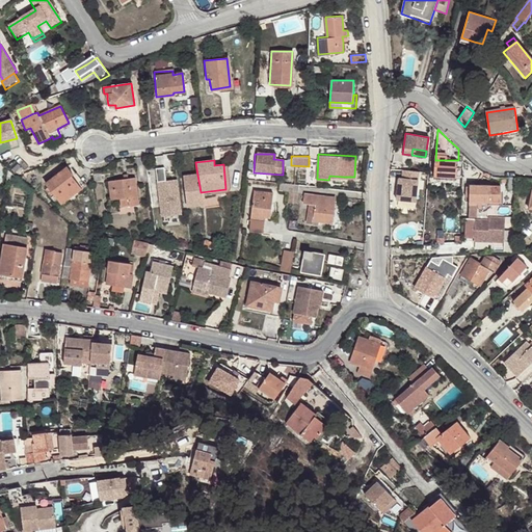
[(458,160),(435,160),(433,179),(456,179),(458,160)]
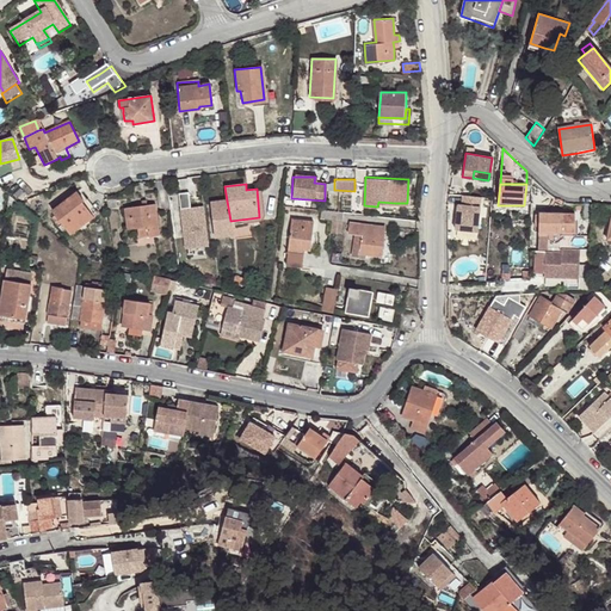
[(81,202),(91,215),(98,211),(88,197),(86,198),(79,189),(75,191),(82,202),(81,202)]
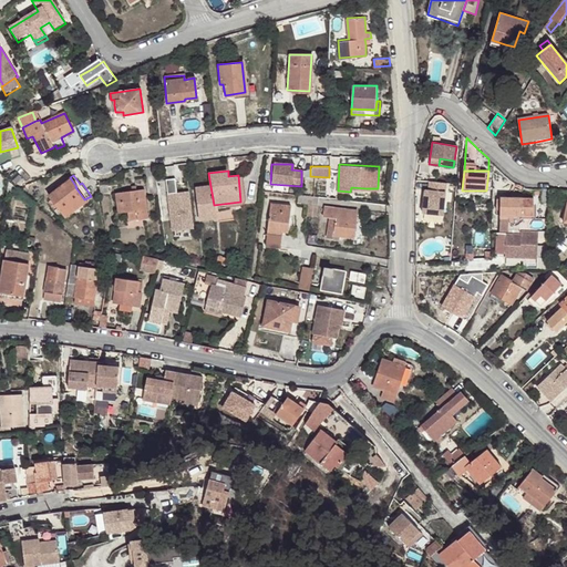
[(214,205),(215,210),(247,206),(243,175),(238,175),(240,202),(214,205)]
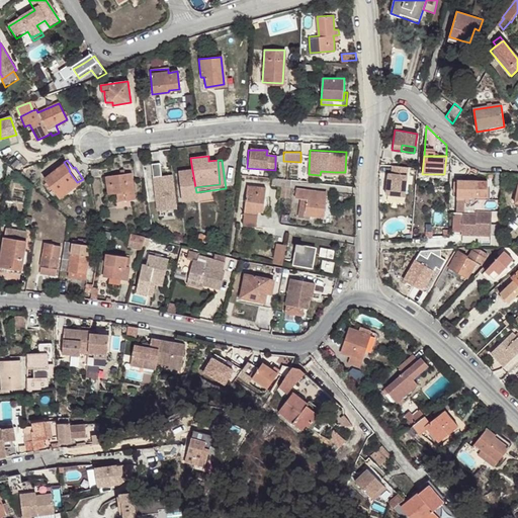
[(70,171),(64,162),(44,178),(59,198),(78,184),(77,182),(69,171),(70,171)]
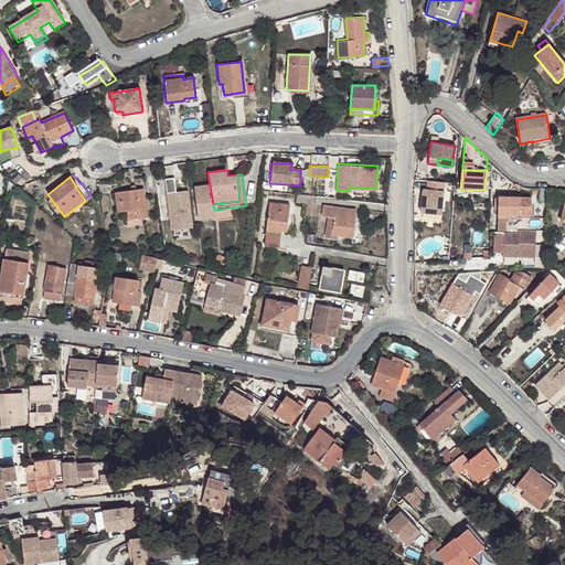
[(173,177),(163,178),(170,228),(191,227),(187,189),(174,191),(173,177)]
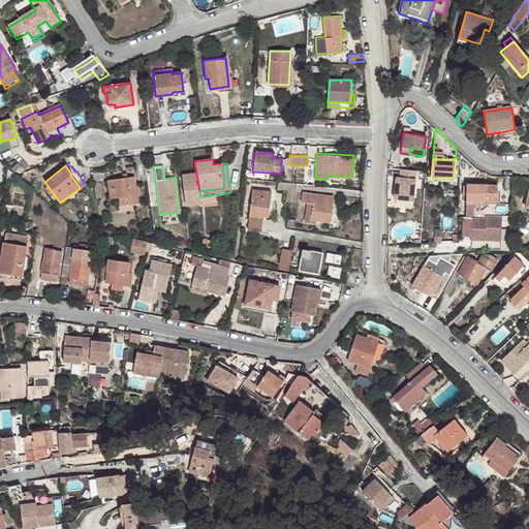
[(416,169),(401,167),(400,176),(397,176),(395,197),(414,199),(416,169)]
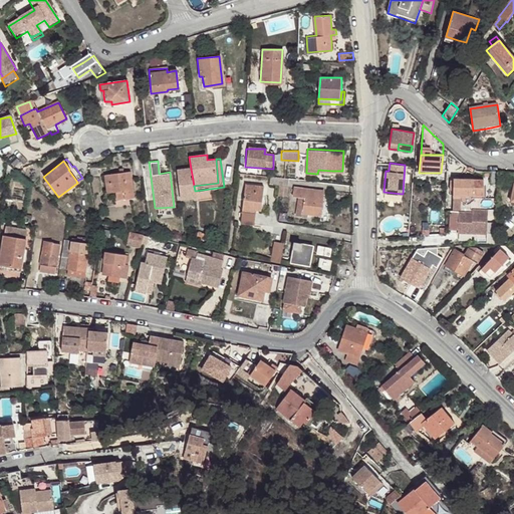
[(7,176),(17,173),(16,171),(9,166),(7,176)]
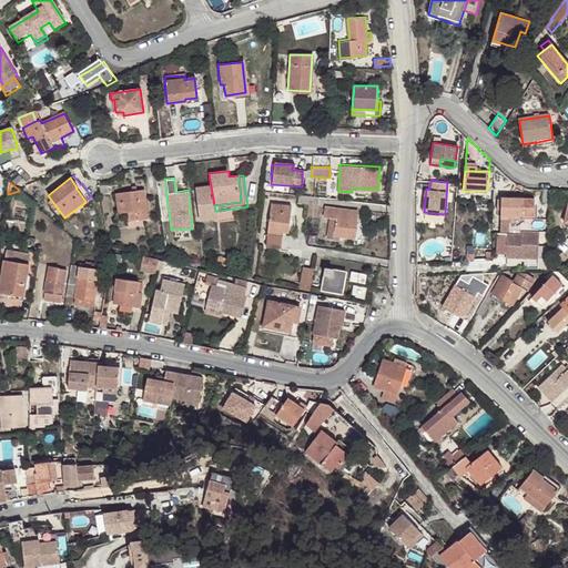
[(214,205),(211,186),(195,188),(201,222),(217,220),(215,211),(214,205)]
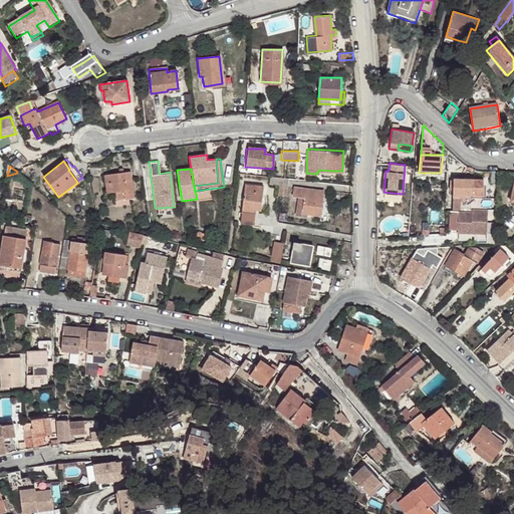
[(124,199),(134,197),(130,172),(104,175),(106,192),(115,192),(123,190),(124,199)]
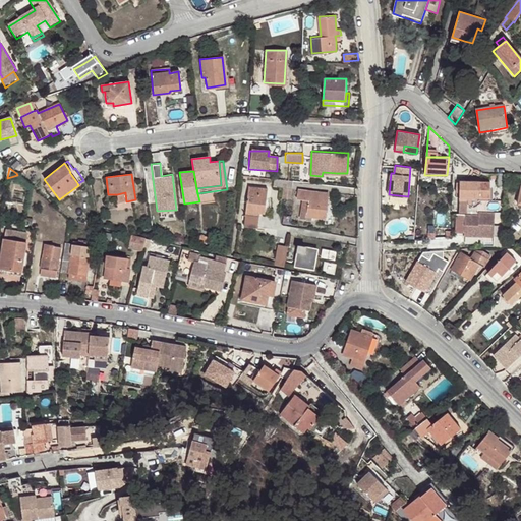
[(506,176),(491,174),(490,178),(499,178),(499,185),(505,186),(506,176)]
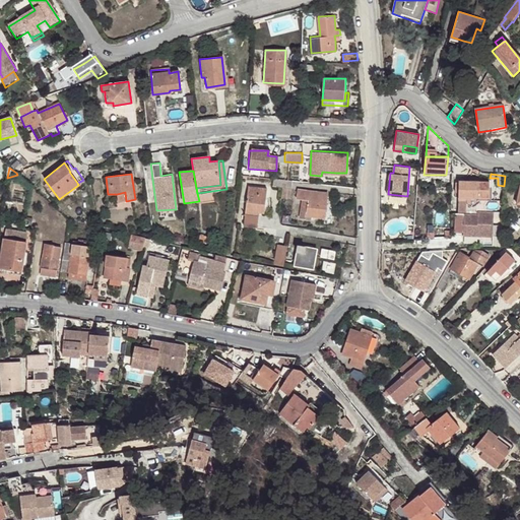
[(290,181),(273,179),(272,186),(282,187),(289,188),(290,181)]
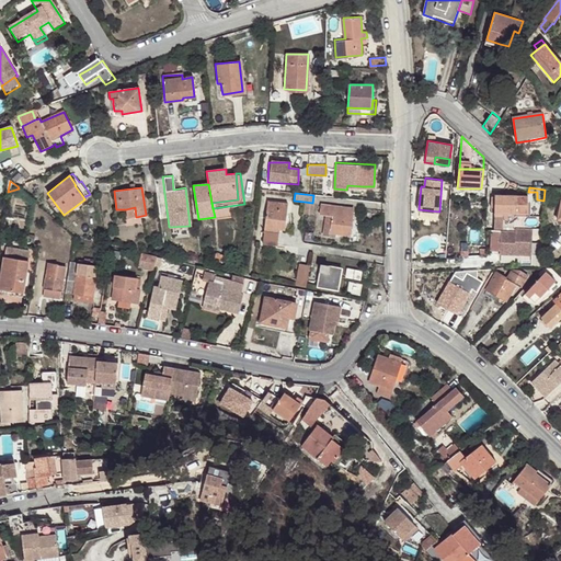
[(495,217),(502,217),(503,219),(506,222),(511,222),(514,221),(516,217),(527,218),(527,195),(495,194),(495,196),(495,208),(495,217)]
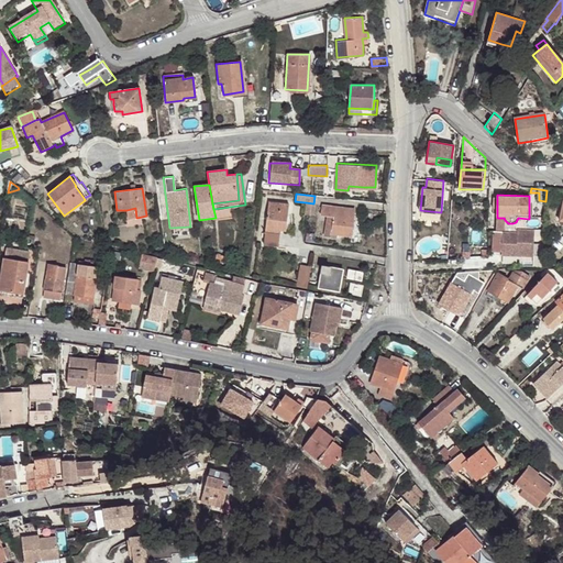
[(268,201),(265,231),(279,233),(280,229),(285,229),(288,203),(268,201)]
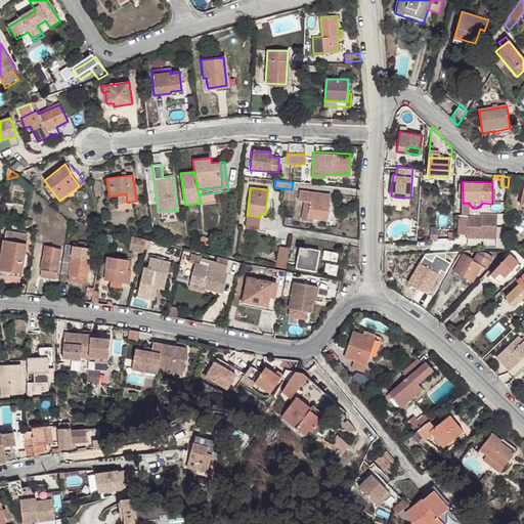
[(292,189),(285,188),(284,199),(291,200),(292,189)]
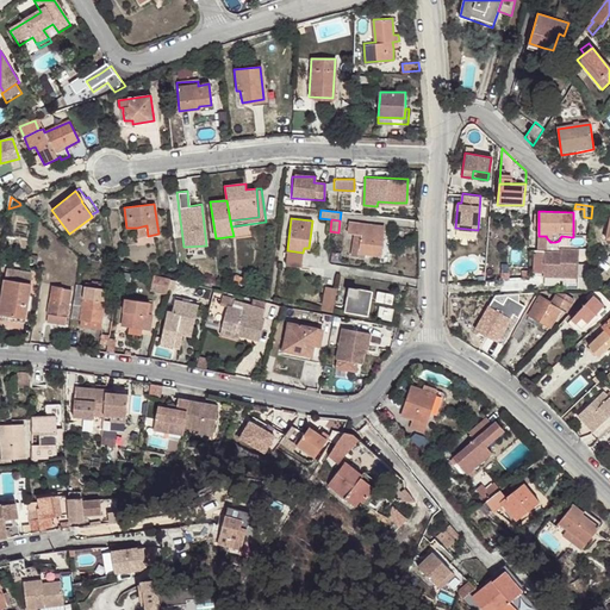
[(353,234),(361,235),(362,224),(349,222),(348,232),(353,234)]
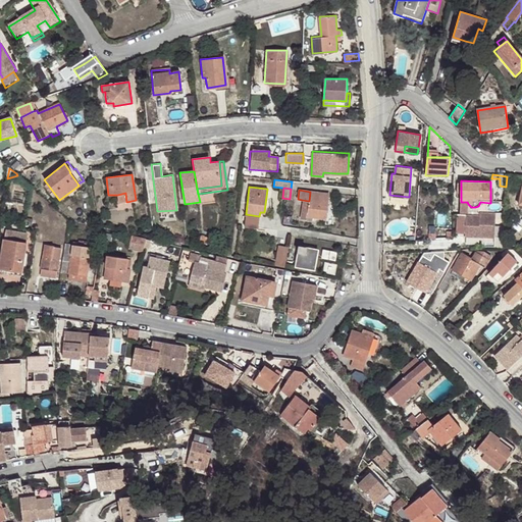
[(329,193),(310,192),(309,201),(307,219),(313,219),(313,216),(326,217),(328,205),(329,193)]
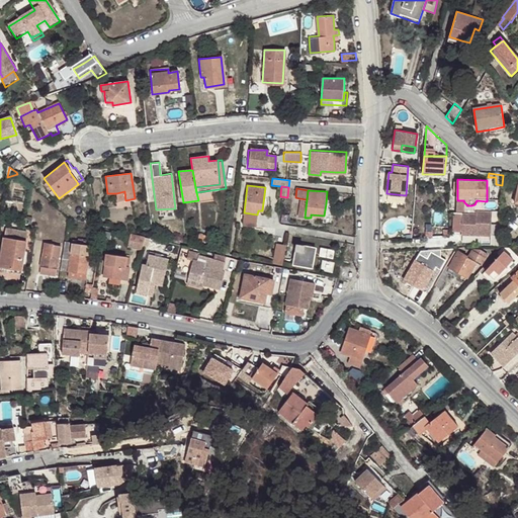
[(125,200),(124,191),(116,193),(117,201),(125,200)]
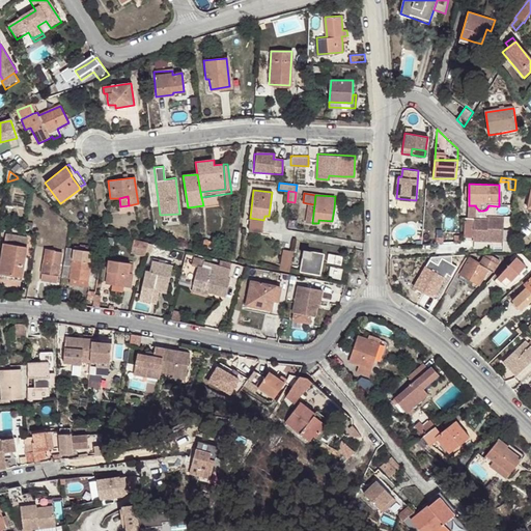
[(312,223),(314,204),(307,203),(305,222),(312,223)]
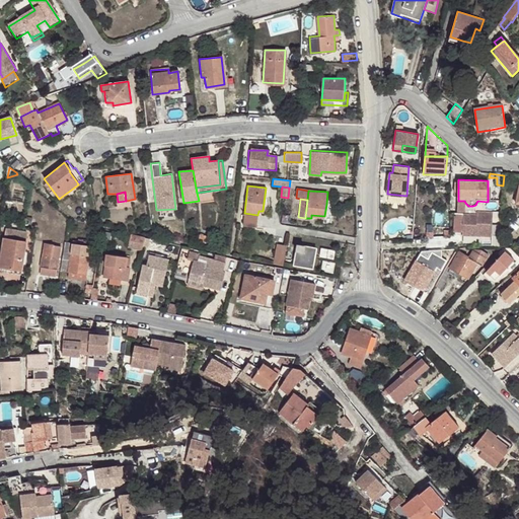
[(455,232),(463,232),(464,213),(465,213),(465,203),(464,201),(458,201),(457,213),(456,213),(455,232)]
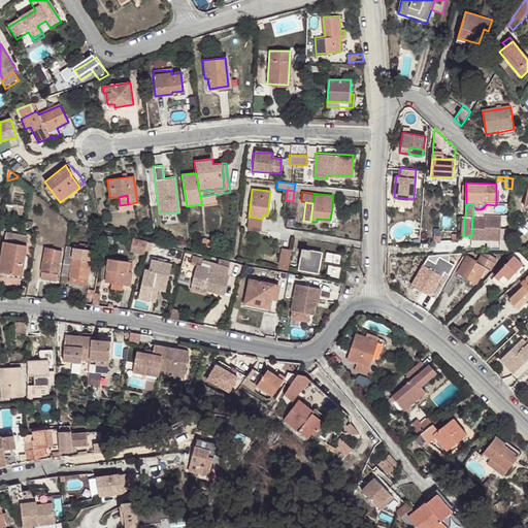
[(330,220),(317,219),(317,222),(333,224),(336,207),(332,207),(330,220)]
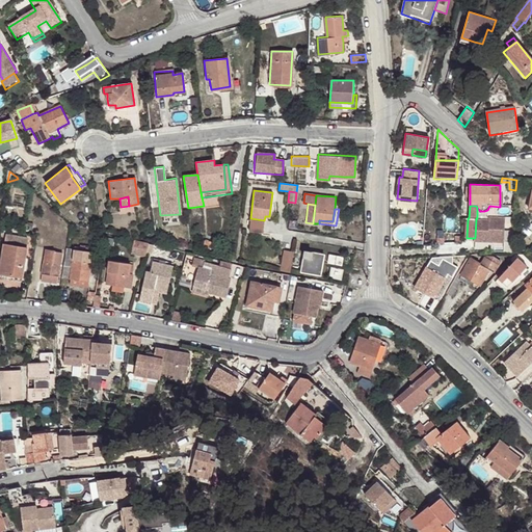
[(477,218),(476,218),(475,238),(475,241),(476,240),(476,248),(489,248),(489,241),(505,241),(506,215),(489,215),(489,218),(477,218)]
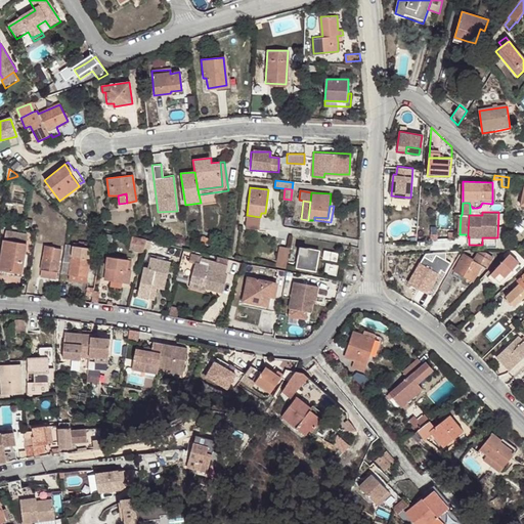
[(260,217),(247,215),(246,222),(259,224),(260,217)]
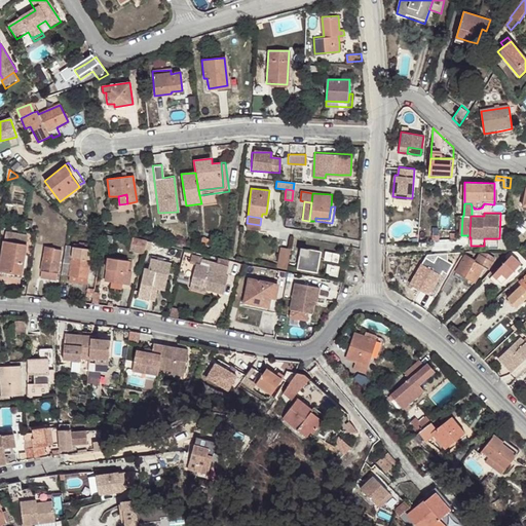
[(295,226),(296,219),(288,218),(287,226),(295,226)]
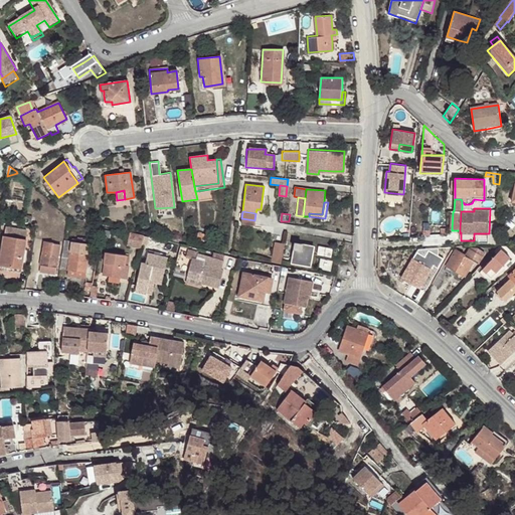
[(0,258),(0,264),(21,269),(28,231),(6,227),(4,235),(0,258)]
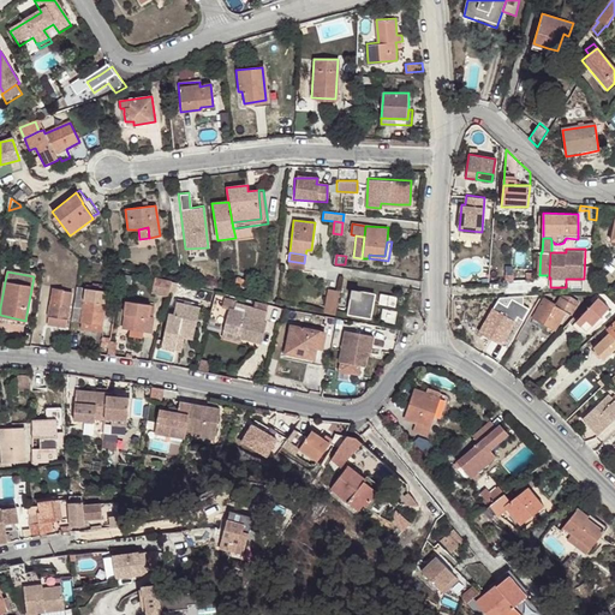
[(233,284),(244,285),(245,276),(236,275),(233,284)]
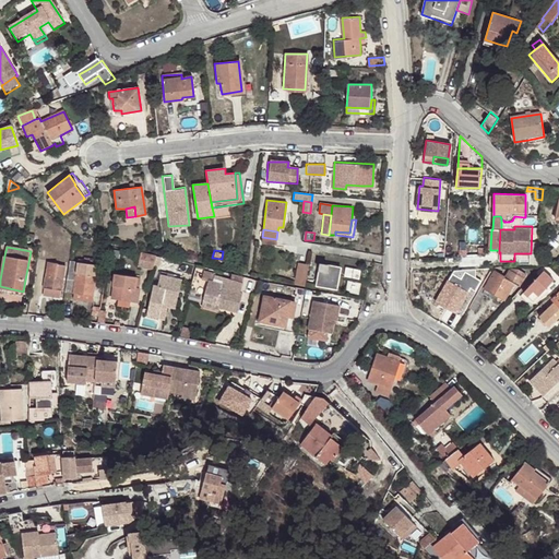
[(137,266),(152,270),(156,257),(140,253),(137,266)]
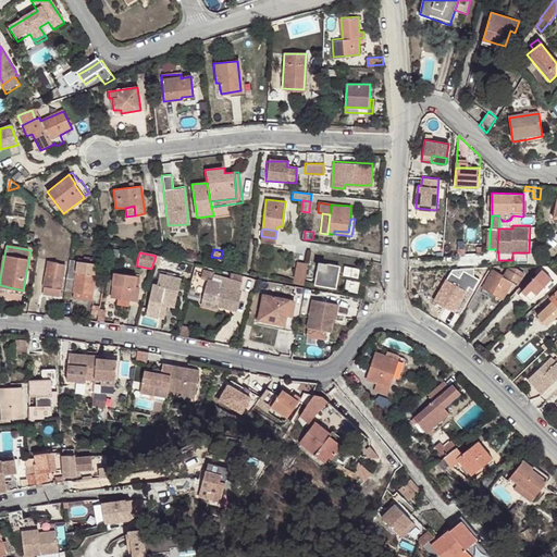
[(64,287),(74,289),(91,294),(96,274),(95,274),(96,262),(78,260),(70,259),(64,287)]
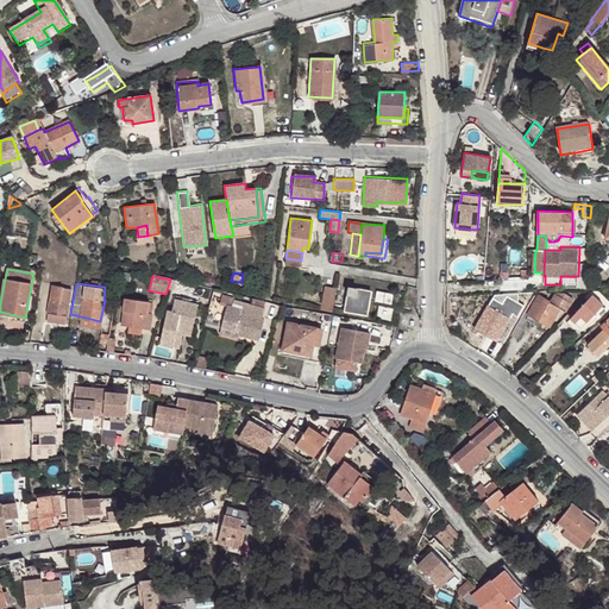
[(48,321),(66,324),(71,288),(52,286),(48,321)]
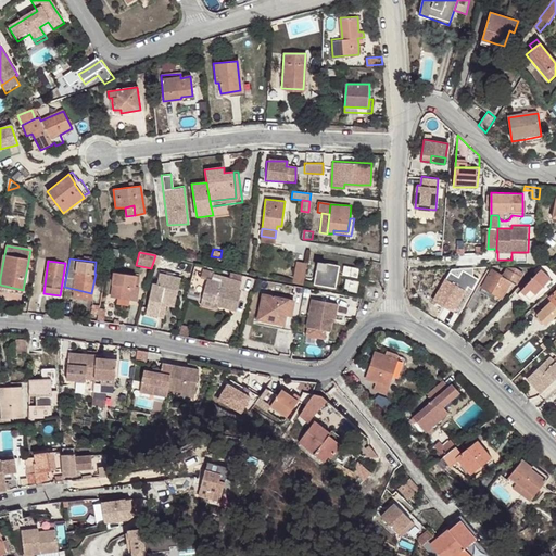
[(293,283),(304,285),(308,263),(298,261),(293,283)]
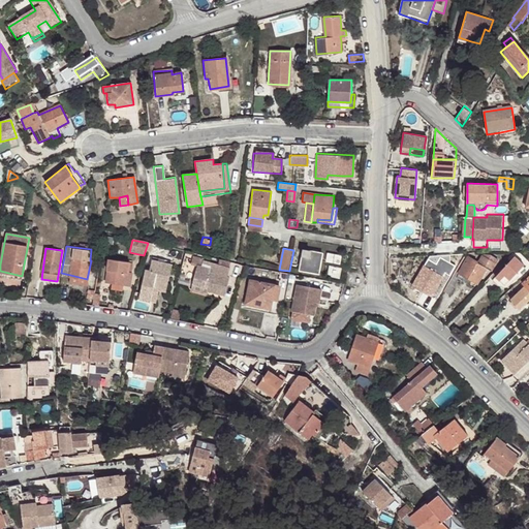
[(300,270),(319,272),(323,252),(304,249),(300,270)]
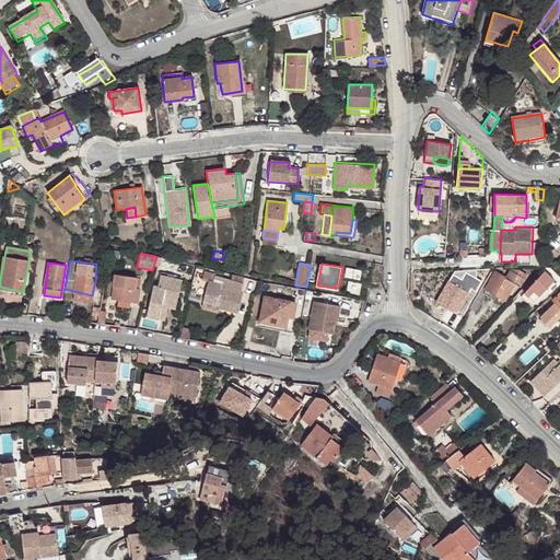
[(349,267),(348,273),(361,277),(362,269),(349,267)]
